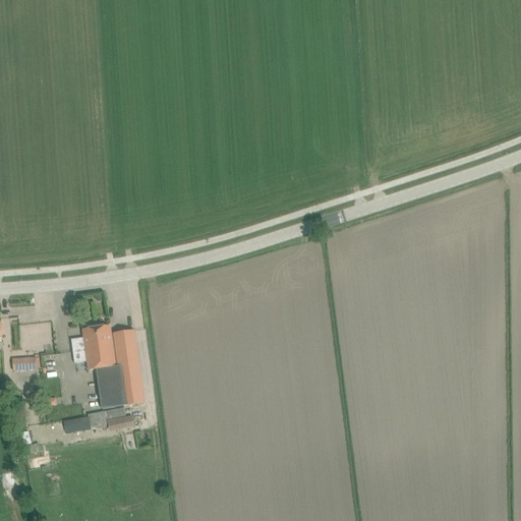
[(89,370),(96,369),(102,409),(123,406),(124,406),(145,404),(134,331),(114,334),(112,335),(110,326),(82,330),(84,339),(71,340),(74,363),(88,362),(89,370)]
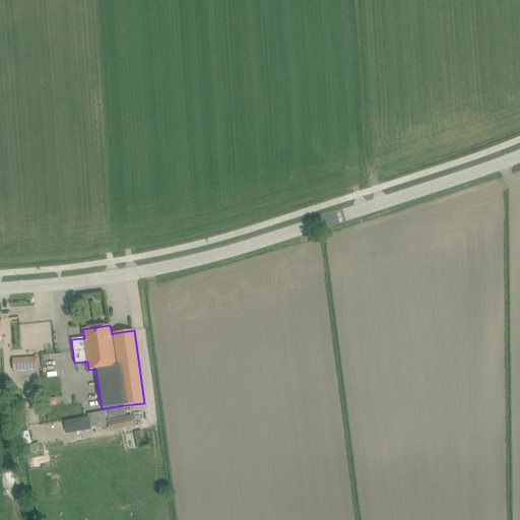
[(13,360),(13,371),(36,369),(36,358),(13,360)]
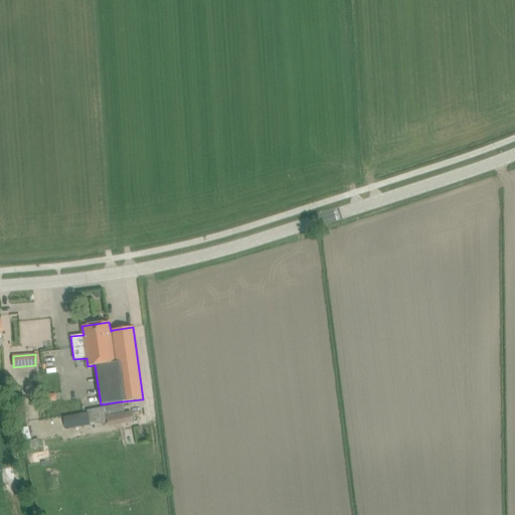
[(91,422),(107,419),(106,416),(125,413),(124,404),(88,410),(89,413),(90,423),(91,422)]
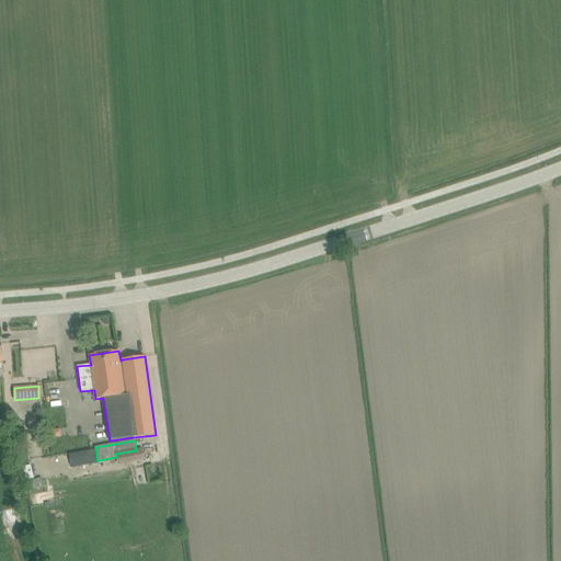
[(136,450),(115,454),(116,457),(117,460),(144,456),(142,449),(136,450)]
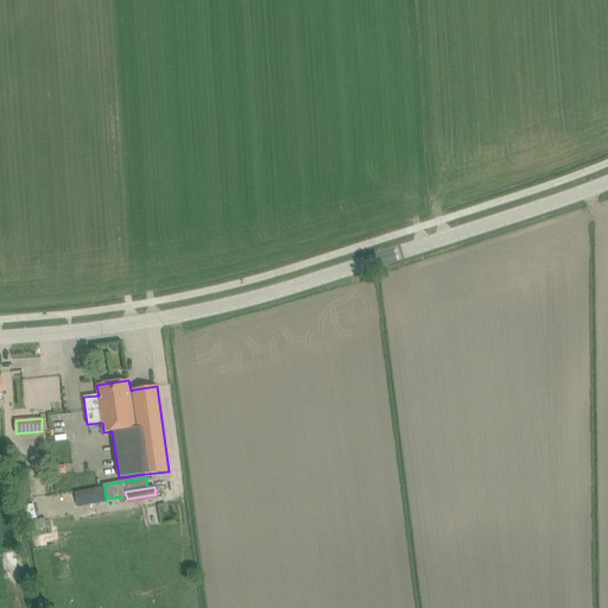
[(105,488),(75,493),(77,507),(107,501),(107,499),(106,500),(105,488)]
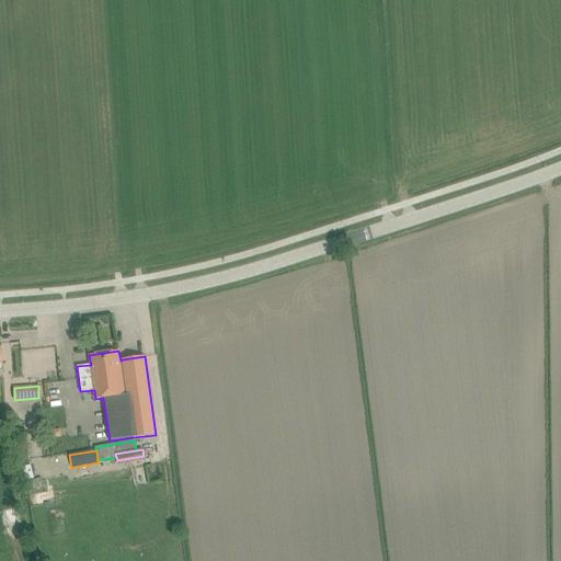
[(23,466),(26,481),(34,479),(31,465),(23,466)]
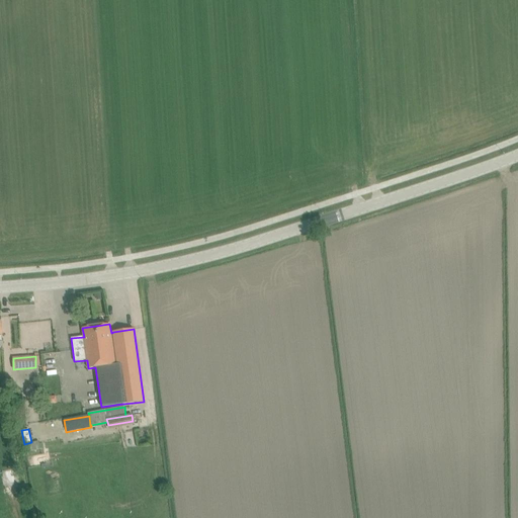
[(26,444),(28,452),(40,449),(38,441),(26,444)]
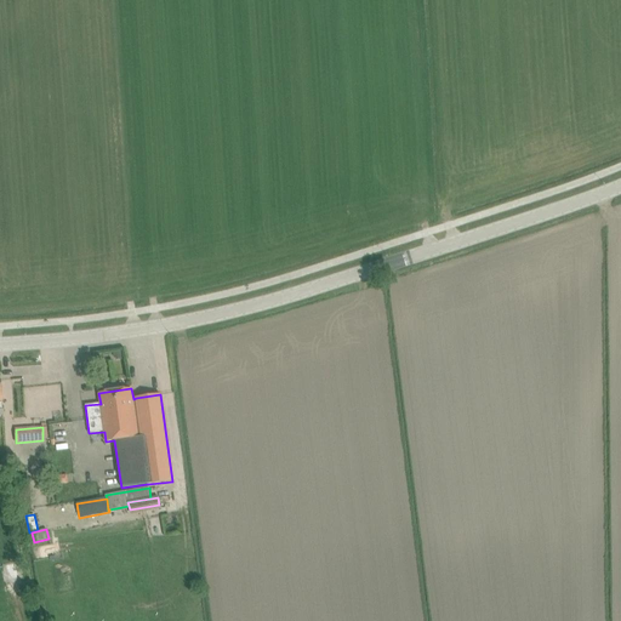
[(6,569),(9,582),(17,580),(13,567),(6,569)]
